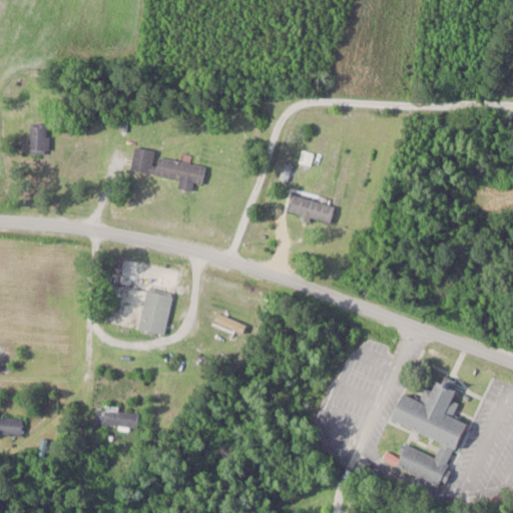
[(49,154),(49,123),(31,123),(31,154),(49,154)]
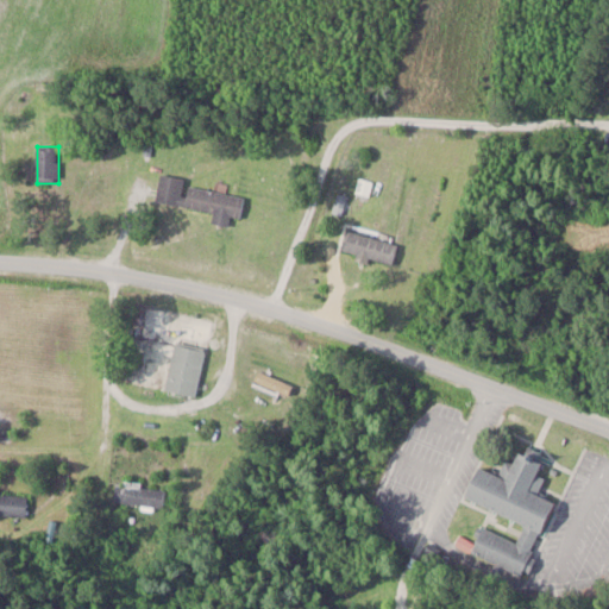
[(213,212),(211,224),(228,227),(230,217),(240,219),(245,195),(159,180),(156,202),(213,212)]
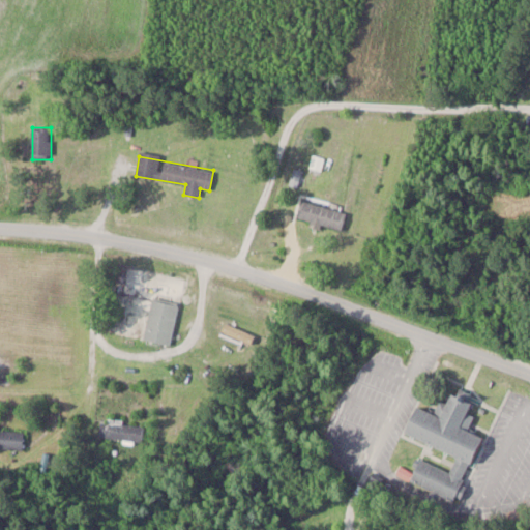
[(342,229),(346,210),(301,201),(297,221),(342,229)]
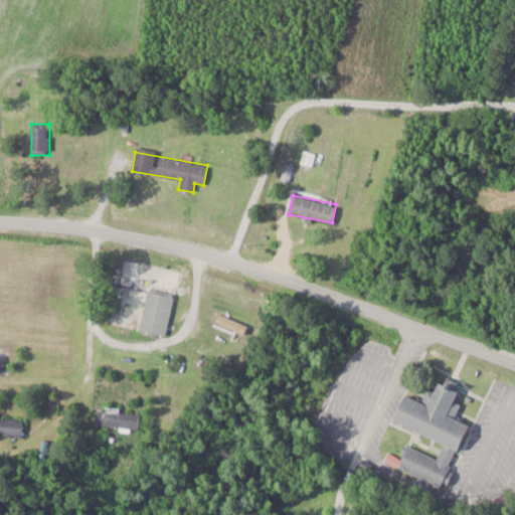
[(165,336),(174,295),(148,290),(139,330),(165,336)]
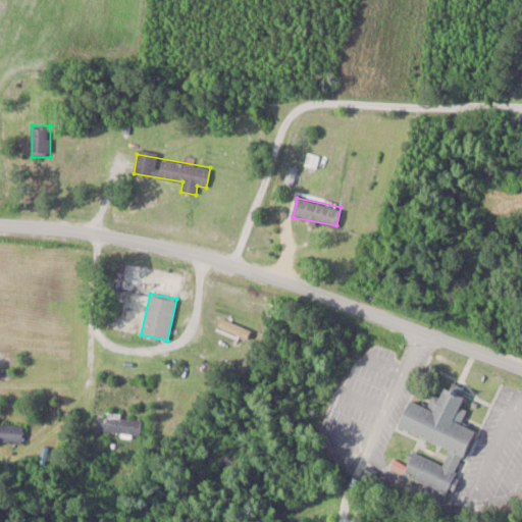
[(250,330),(223,319),(220,326),(247,337),(250,330)]
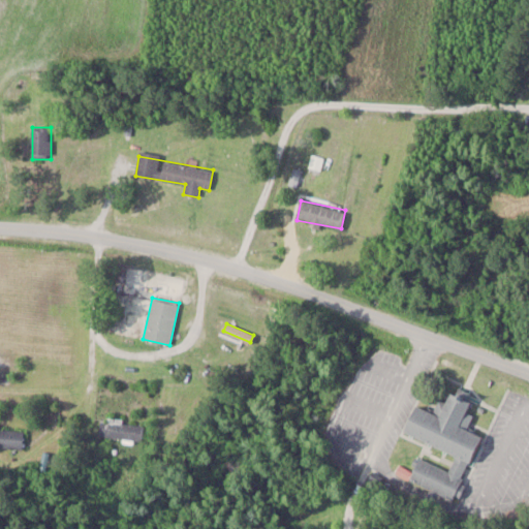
[(480,433),(465,427),(474,403),(450,394),(446,403),(440,401),(435,413),(414,406),(405,431),(457,452),(450,469),(415,456),(406,480),(454,499),(480,433)]
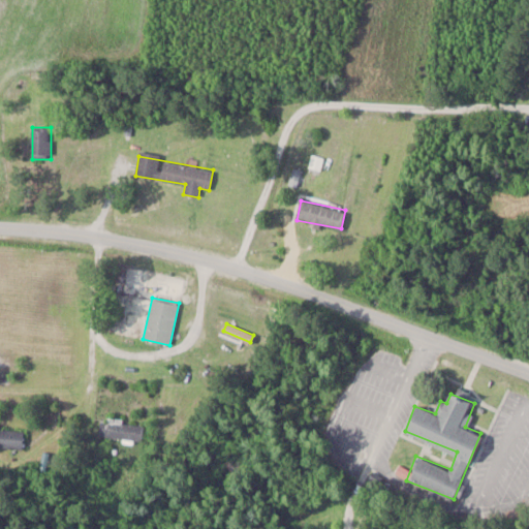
[(99,435),(143,439),(145,423),(101,418),(99,435)]
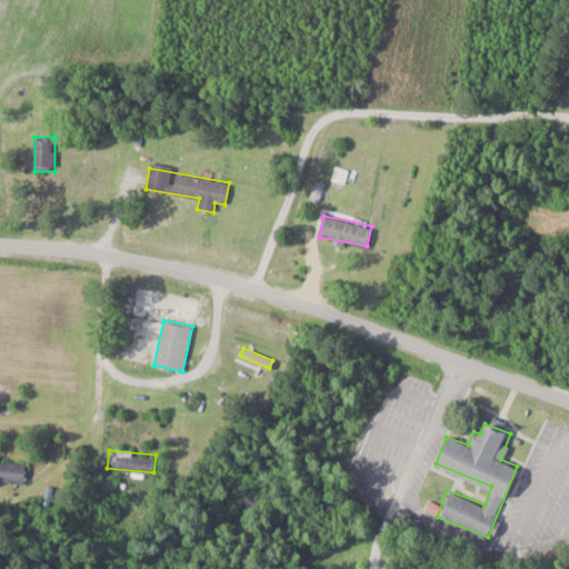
[(25,461),(0,461),(0,480),(25,480),(25,461)]
